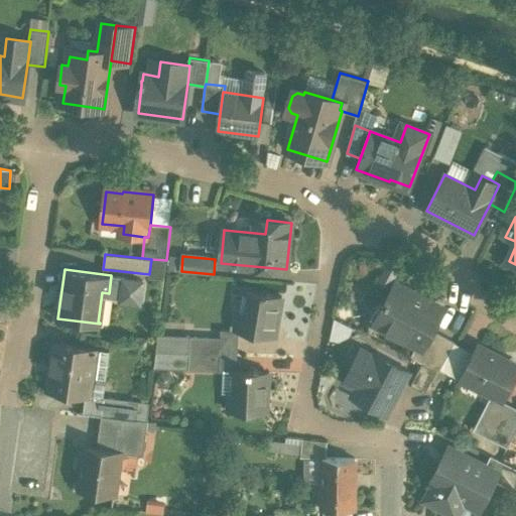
[(125,277),(111,276),(109,293),(115,294),(123,294),(122,297),(140,299),(142,280),(125,277)]
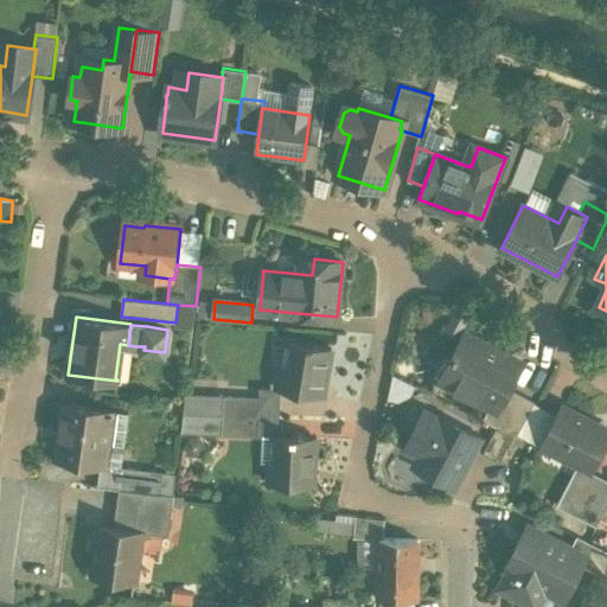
[(522,365),(465,334),(445,375),(464,384),(461,390),(491,406),(498,410),(510,388),(522,365)]
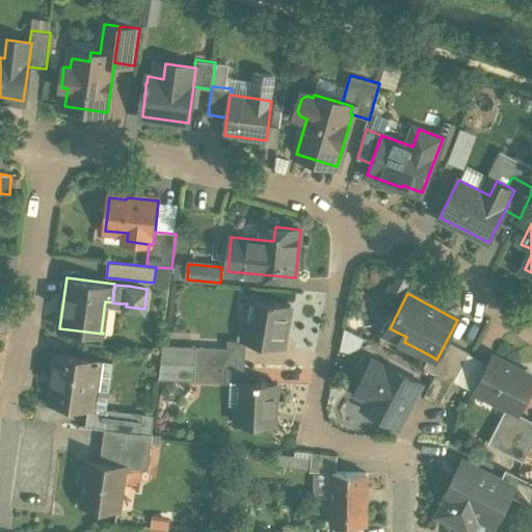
[(291,306),(250,298),(243,340),(285,347),(291,306)]
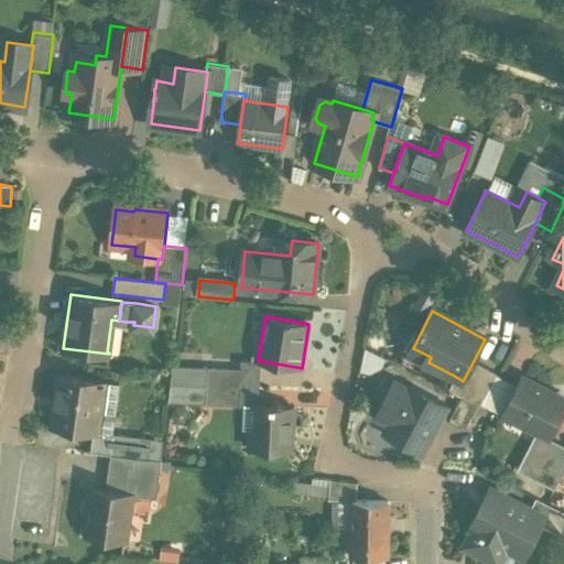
[(474,360),(463,381),(456,377),(449,390),(462,397),(463,397),(478,405),(480,407),(498,373),(474,360)]
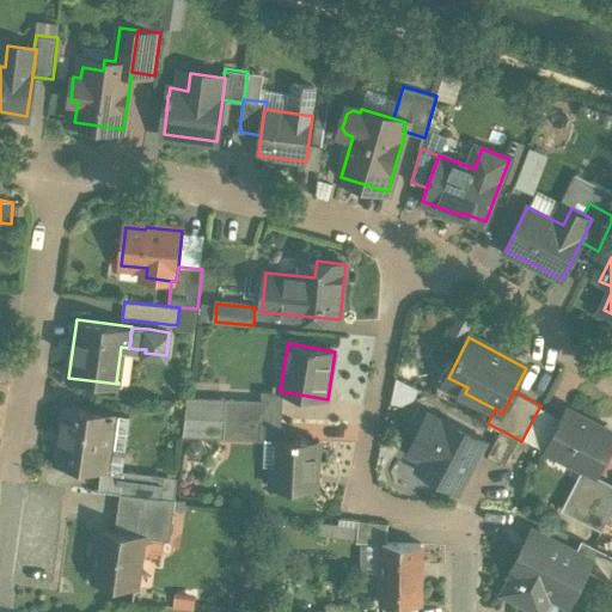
[(262,401),(226,399),(225,418),(225,420),(262,420),(262,401)]
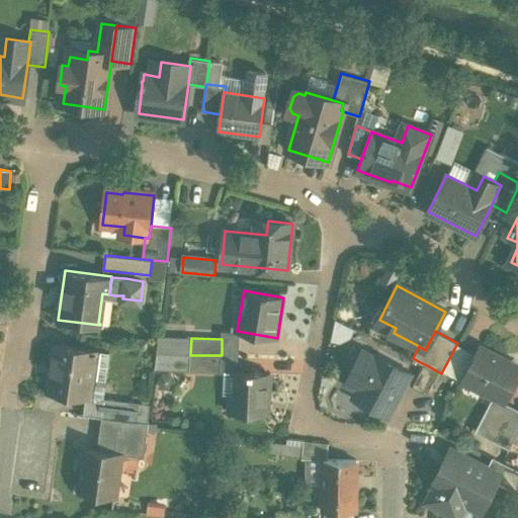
[(98,350),(55,344),(48,392),(89,398),(91,398),(91,397),(94,377),(88,377),(92,351),(97,351),(98,350)]
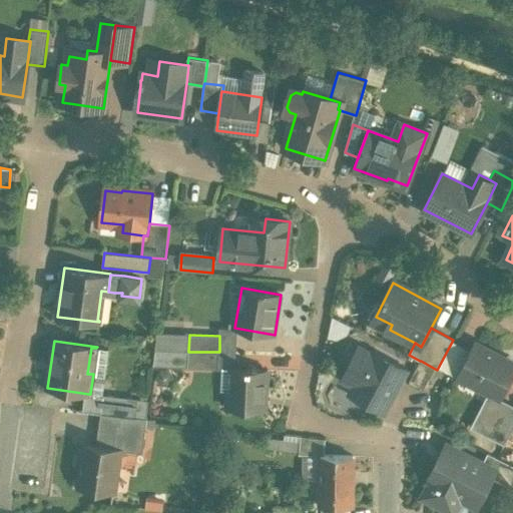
[(512,372),(512,362),(476,344),(459,378),(460,378),(462,375),(476,383),(474,386),(500,399),(512,372)]
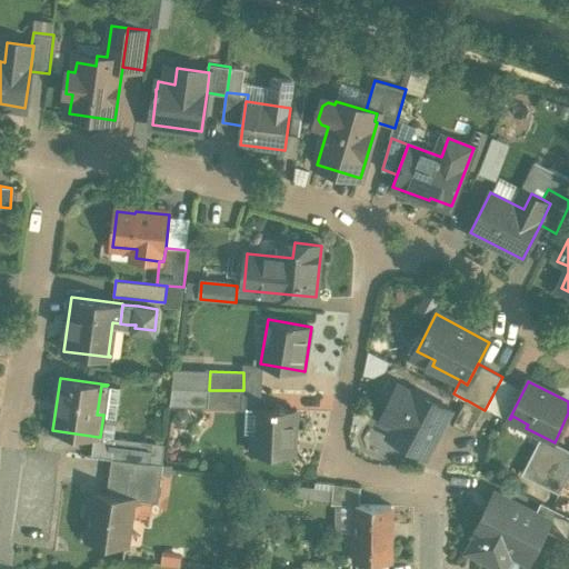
[(412,391),(398,383),(379,419),(395,428),(389,438),(426,458),(441,429),(452,409),(415,389),(412,391)]
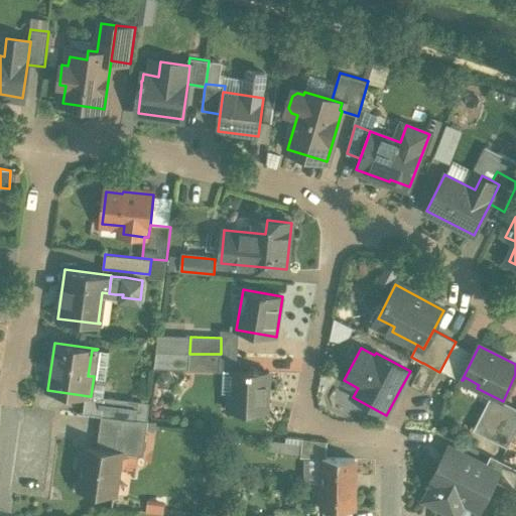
[(189,353),(156,352),(154,368),(189,370),(189,354),(189,353)]
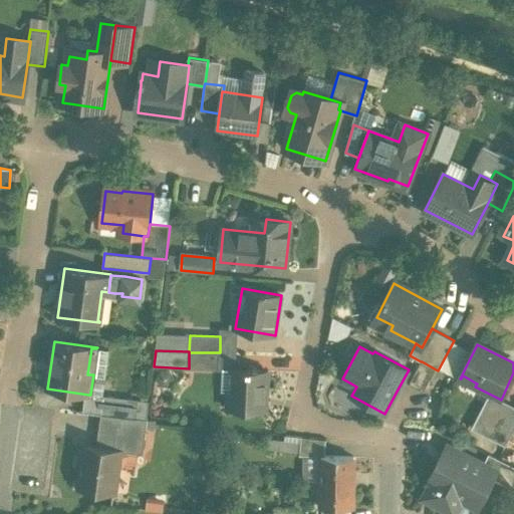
[(220,352),(189,352),(189,368),(218,369),(219,368),(220,352)]
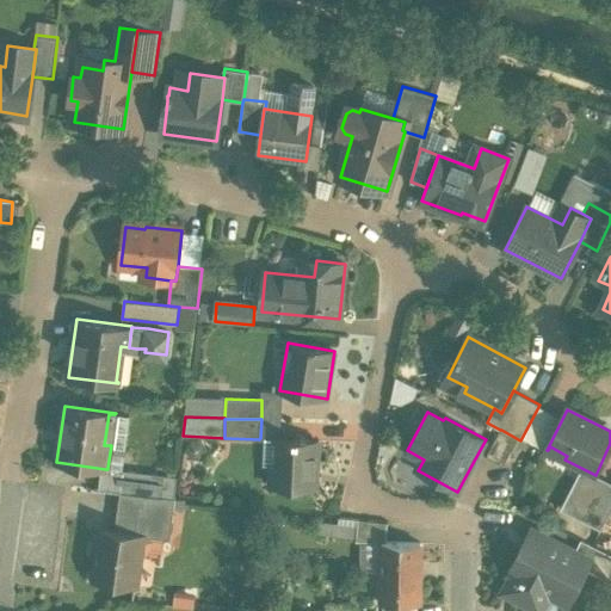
[(500,430),(487,456),(504,466),(518,439),(500,430)]
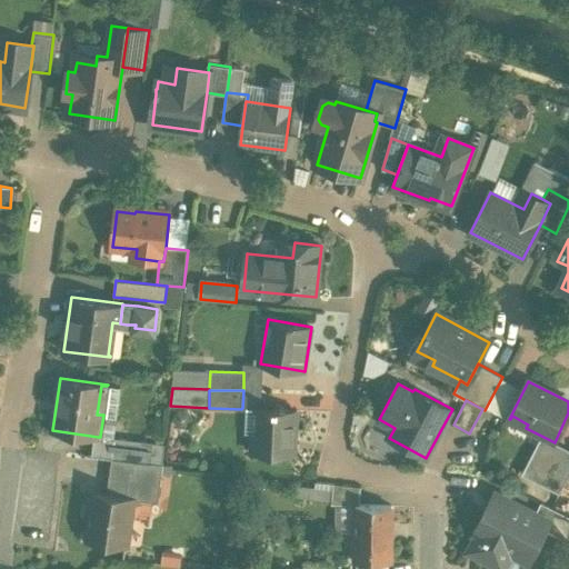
[(297,410),(255,408),(253,433),(252,452),(295,453),(297,410)]
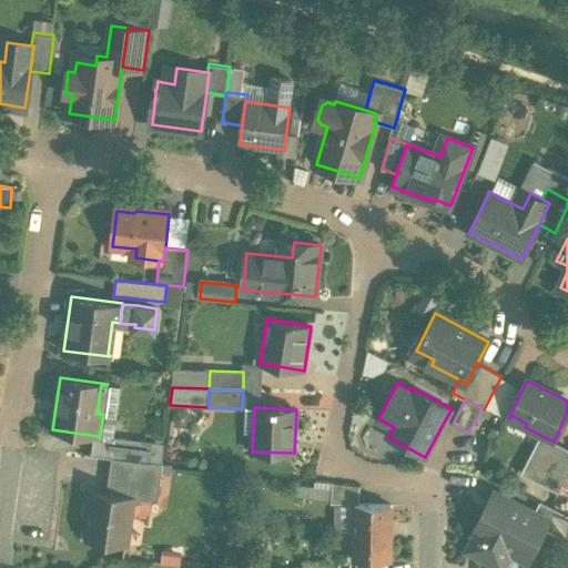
[(154,442),(114,436),(100,435),(100,436),(98,436),(97,455),(112,457),(120,458),(152,462),(154,442)]
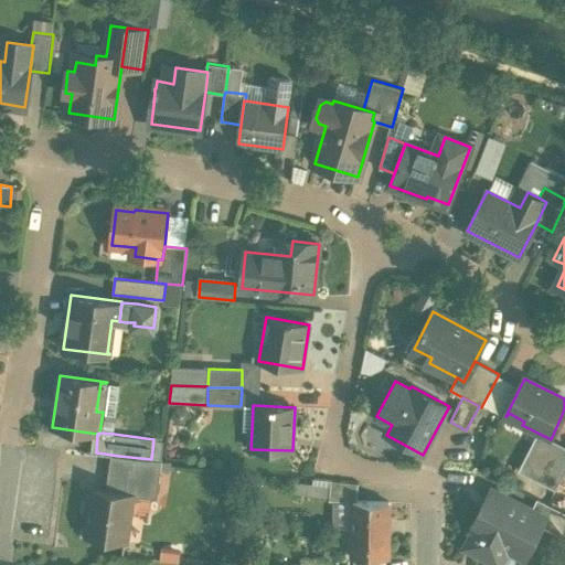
[(564,472),(564,452),(540,439),(523,471),(520,470),(519,471),(556,490),(564,472)]
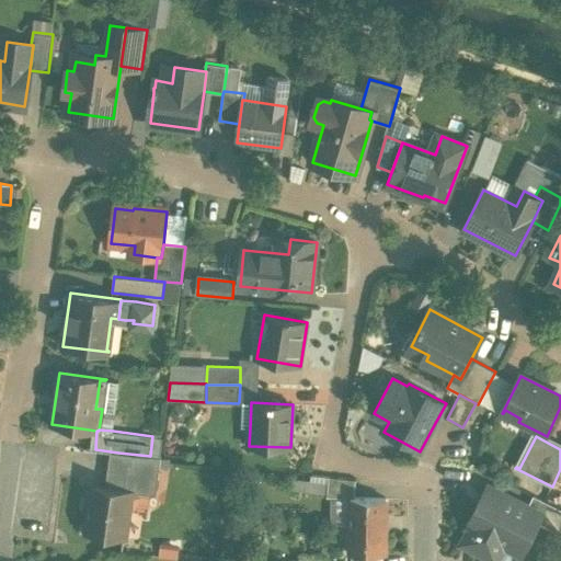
[(150,456),(118,453),(116,471),(159,477),(161,458),(150,456)]
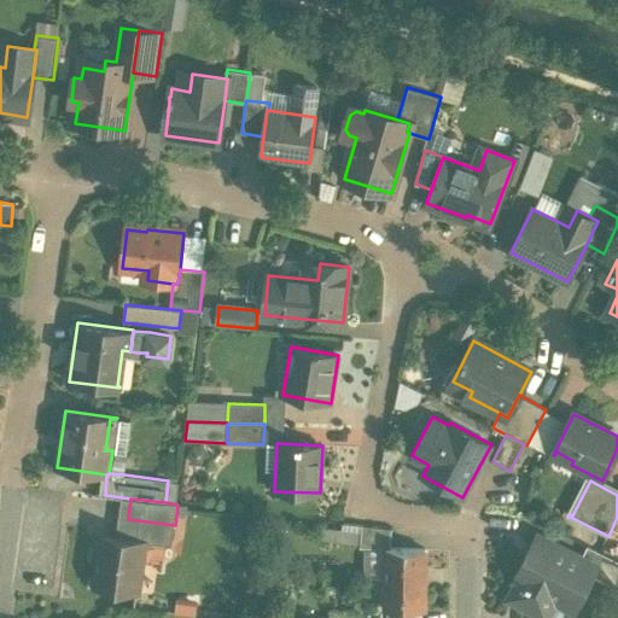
[(392,529),(363,525),(362,532),(363,532),(362,546),(361,546),(361,548),(388,549),(391,549),(392,529)]
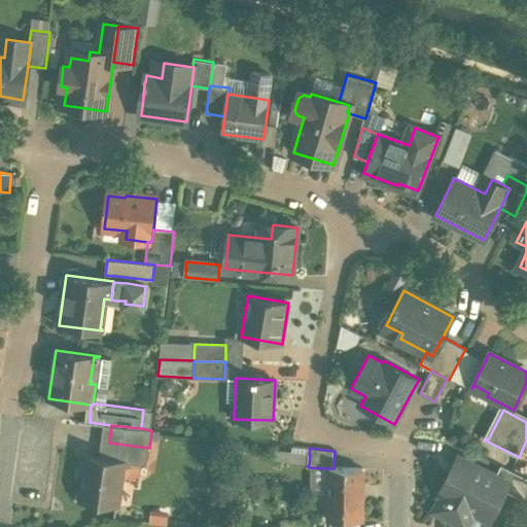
[(309,454),(276,451),(275,461),(308,465),(309,454)]
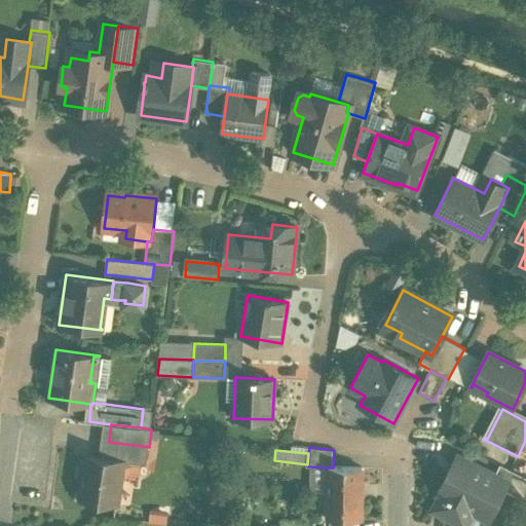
[(125,460),(87,454),(84,480),(82,480),(80,499),(117,504),(120,483),(122,483),(125,460)]
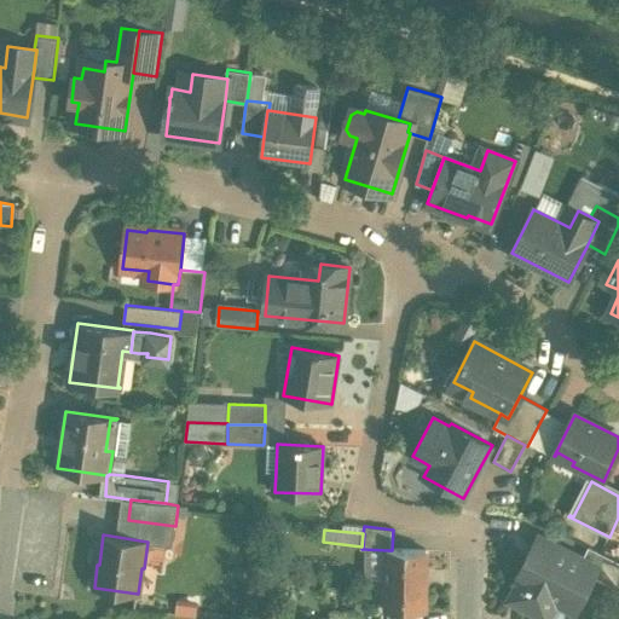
[(583,560),(539,537),(533,549),(534,550),(530,559),(528,559),(516,580),(521,583),(513,600),(536,612),(544,595),(577,611),(595,577),(599,568),(583,560)]
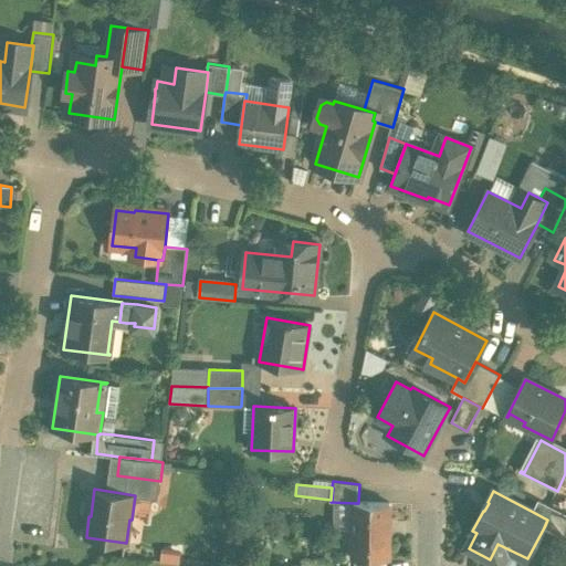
[(565,513),(540,500),(533,512),(547,520),(544,527),(565,537),(565,513)]
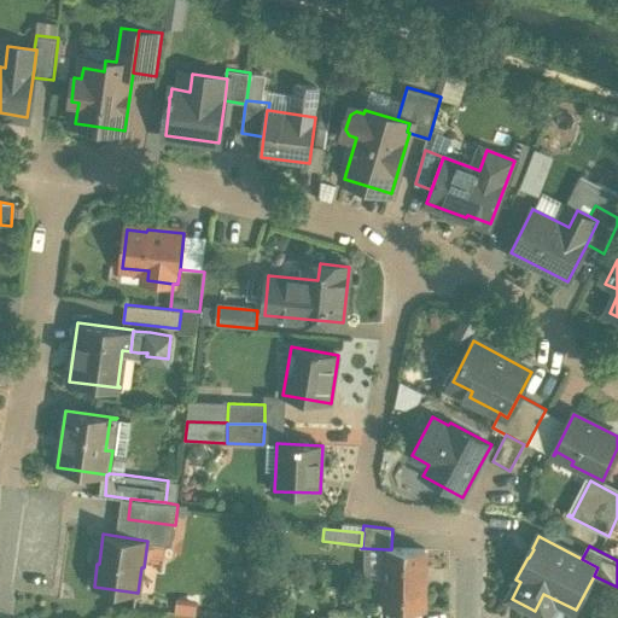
[(391,549),(388,549),(388,579),(426,581),(426,549),(391,549)]
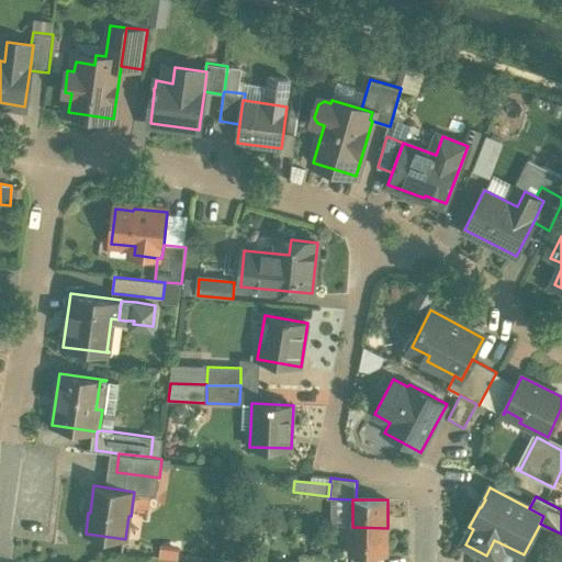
[(388,528),(352,527),(351,554),(386,554),(388,528)]
